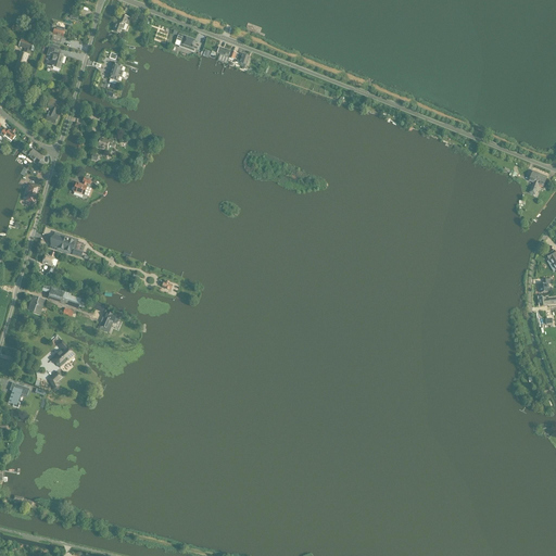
[(128,25),(130,19),(122,16),(119,23),(121,23),(119,25),(116,24),(114,32),(119,34),(122,29),(125,30),(126,30),(128,25)]
